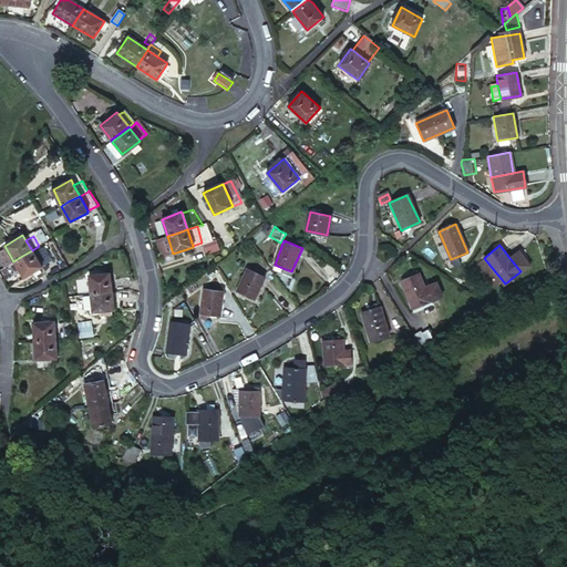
[(41,247),(40,247),(32,253),(42,268),(51,263),(41,247)]
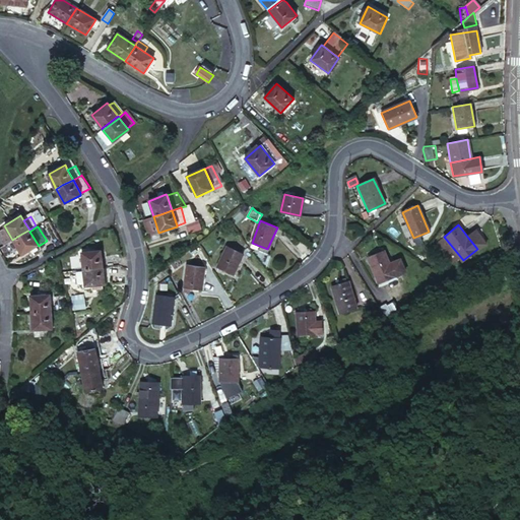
[(29,232),(29,230),(20,235),(12,240),(22,256),(39,246),(29,232)]
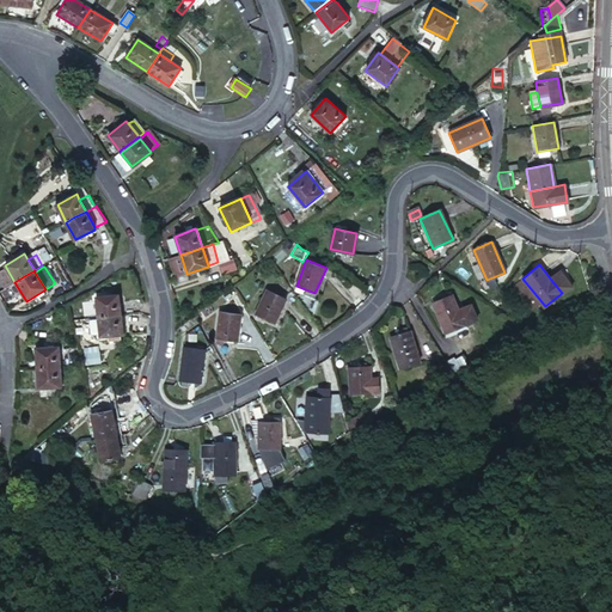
[(561,271),(551,280),(562,293),(571,286),(561,271)]
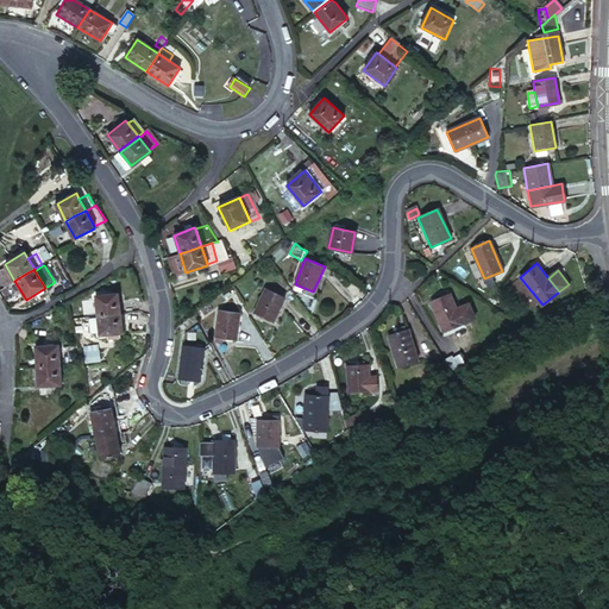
[(283,297),(264,290),(253,314),(272,322),(283,297)]
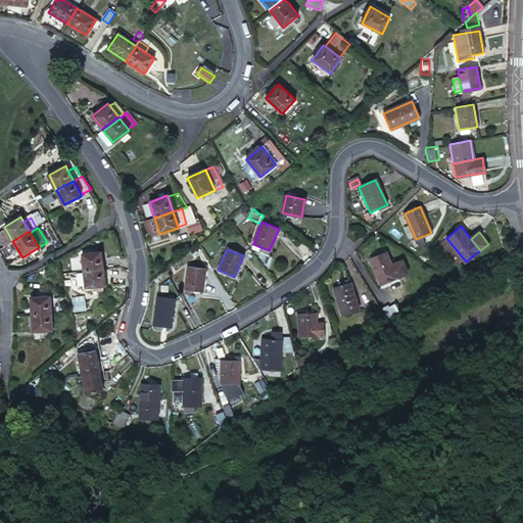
[(104,269),(102,252),(83,254),(85,271),(96,270),(104,269)]
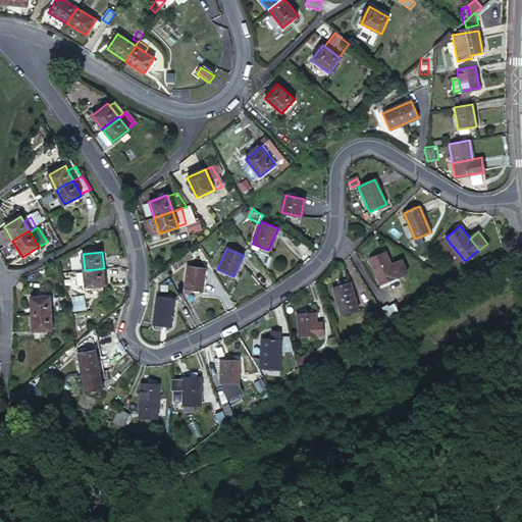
[(380,284),(397,277),(392,264),(385,252),(369,259),(380,284)]
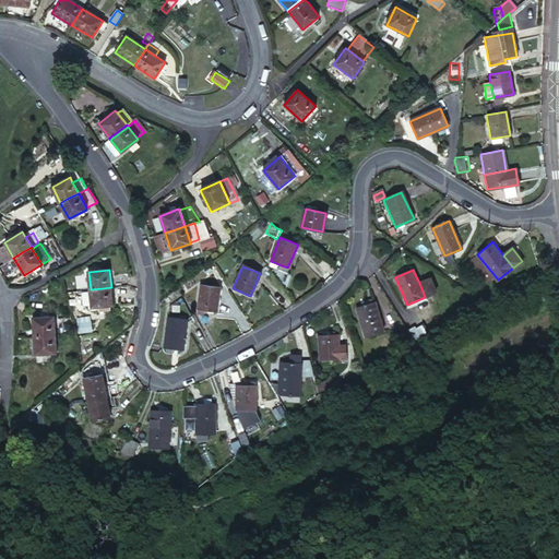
[(429,278),(419,283),(425,297),(435,293),(429,278)]
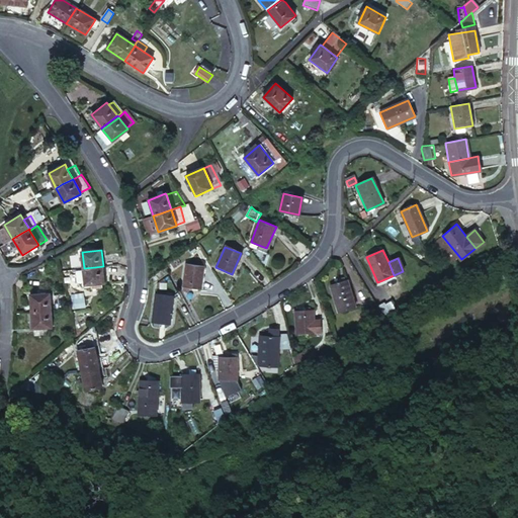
[(202,265),(185,264),(183,287),(200,289),(202,265)]
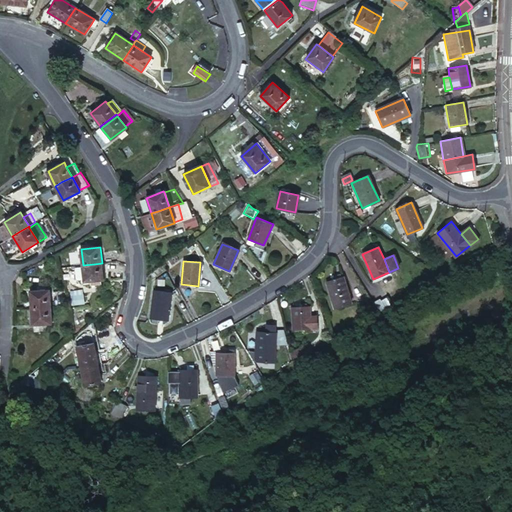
[(104,278),(102,263),(94,264),(83,265),(85,281),(104,278)]
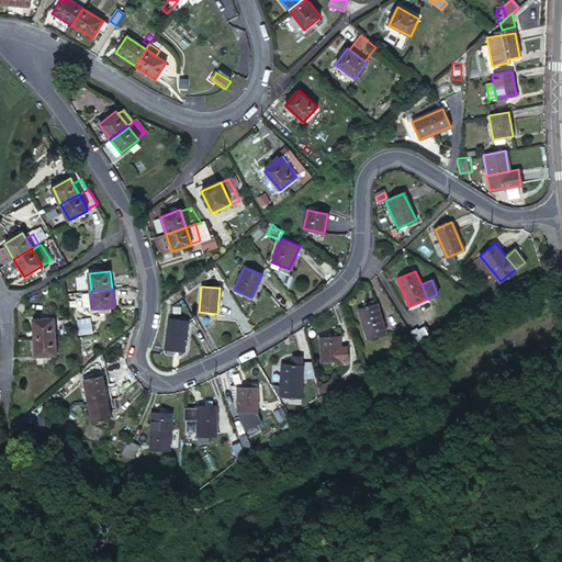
[(385,334),(378,304),(358,310),(366,339),(385,334)]
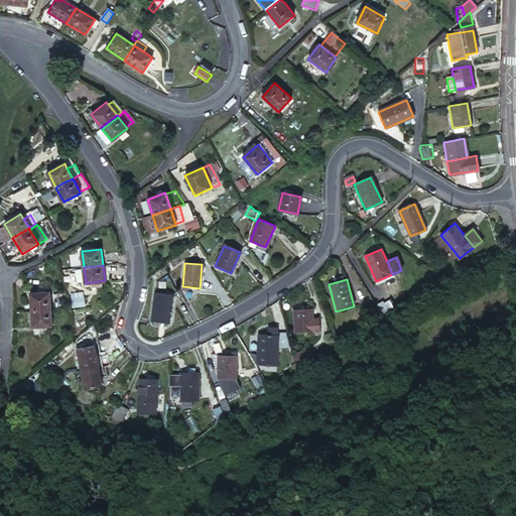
[(172,293),(154,291),(151,318),(168,321),(172,293)]
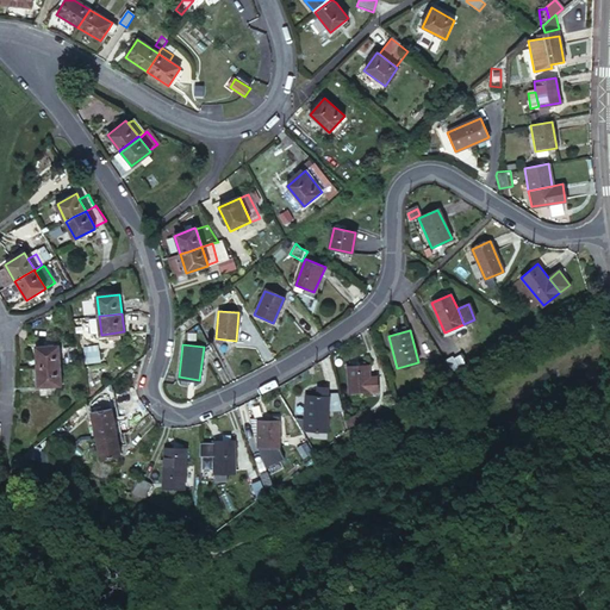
[(58,350),(58,347),(36,348),(37,366),(41,366),(58,365),(58,350)]
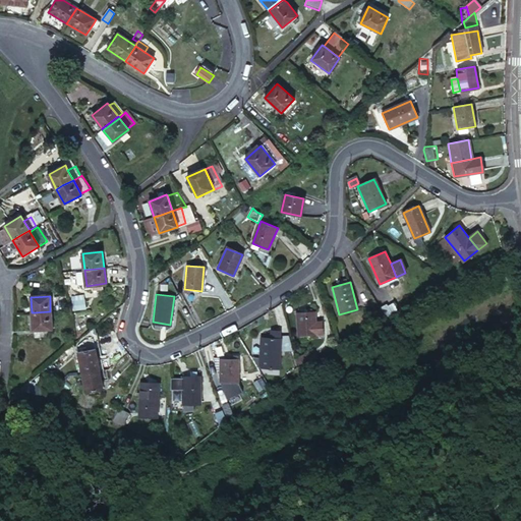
[(50,311),(58,310),(57,298),(50,299),(50,311)]
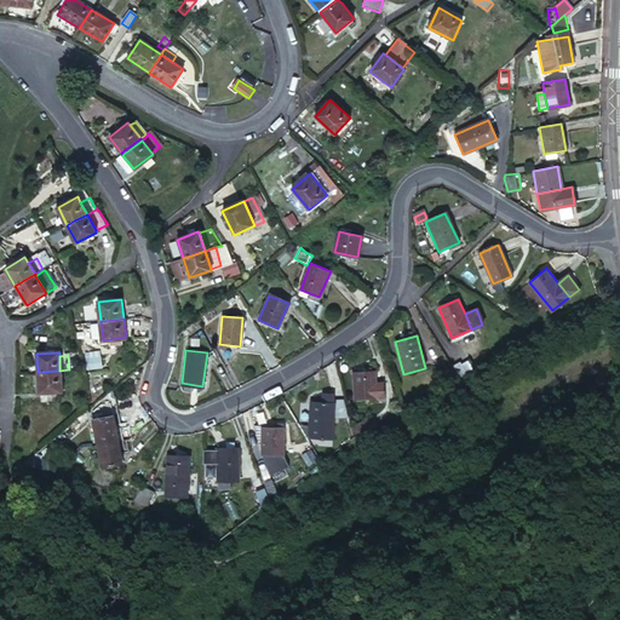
[(454,372),(460,382),(468,378),(460,363),(452,368),(454,372)]
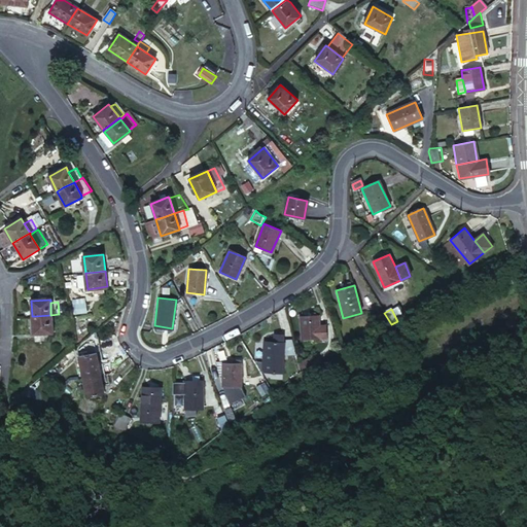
[(53,334),(50,315),(35,316),(32,316),(33,335),(53,334)]
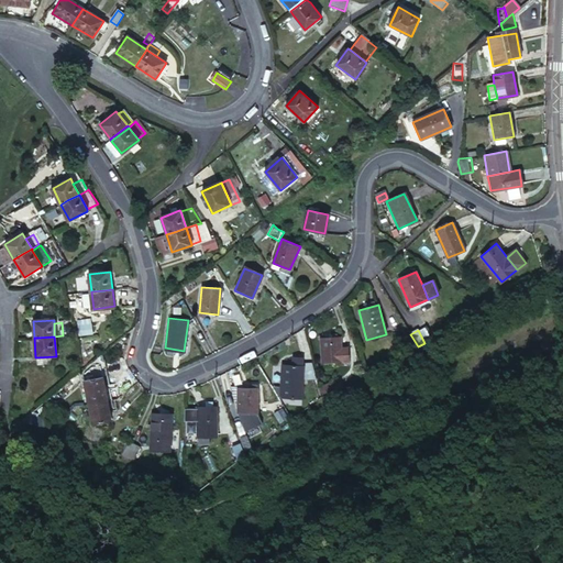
[(342,349),(341,337),(320,338),(322,362),(343,361),(342,349)]
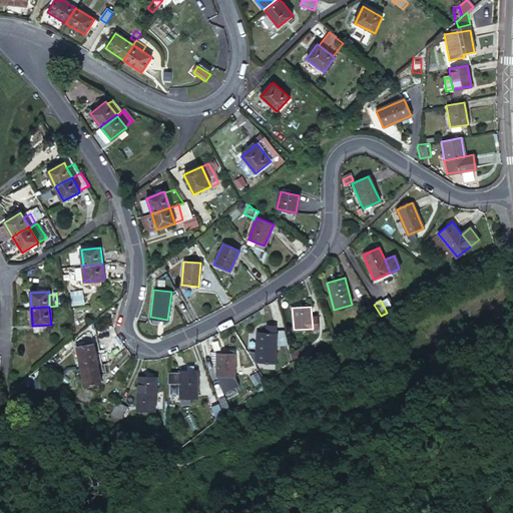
[(73,338),(79,368),(97,364),(95,353),(97,352),(90,324),(80,332),(73,338)]
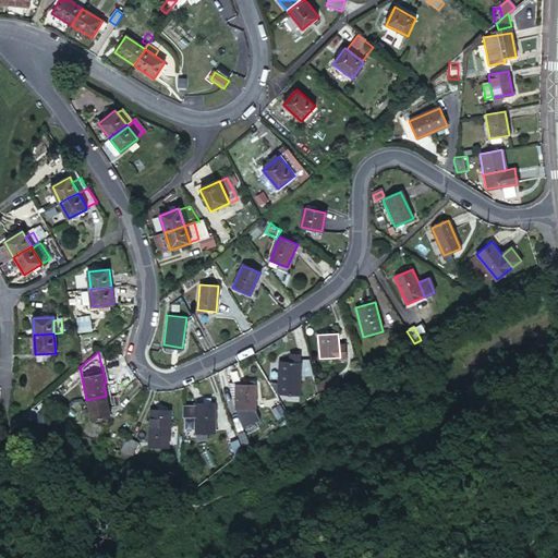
[(301,363),(279,362),(277,383),(299,385),(301,363)]
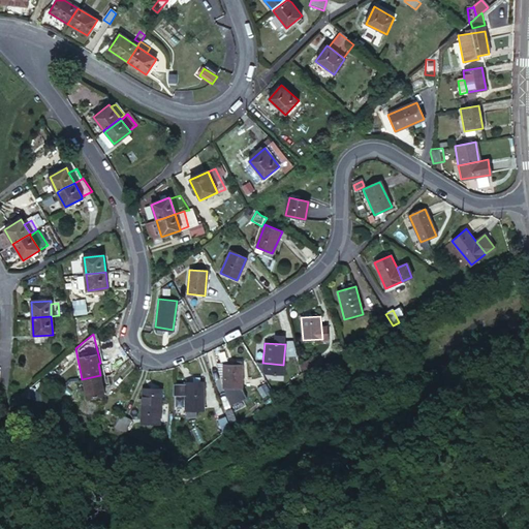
[(309,369),(315,366),(312,360),(300,366),(303,372),(309,369)]
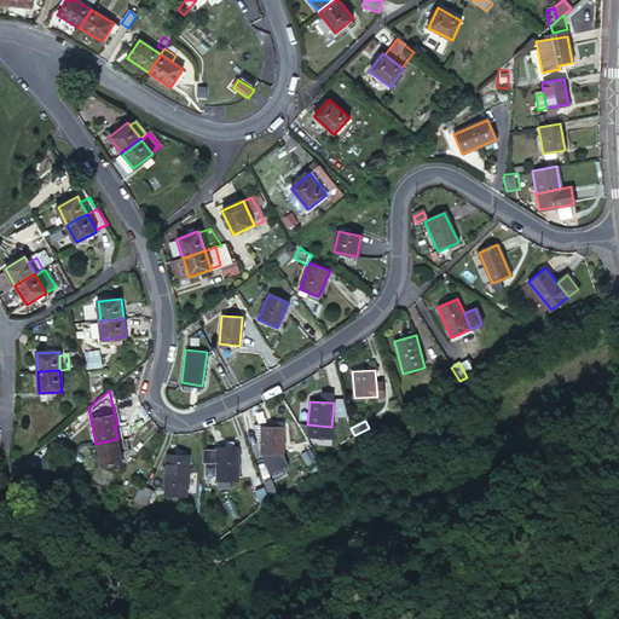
[(272,426),(261,426),(261,453),(265,453),(273,453),(279,453),(279,426),(272,426)]
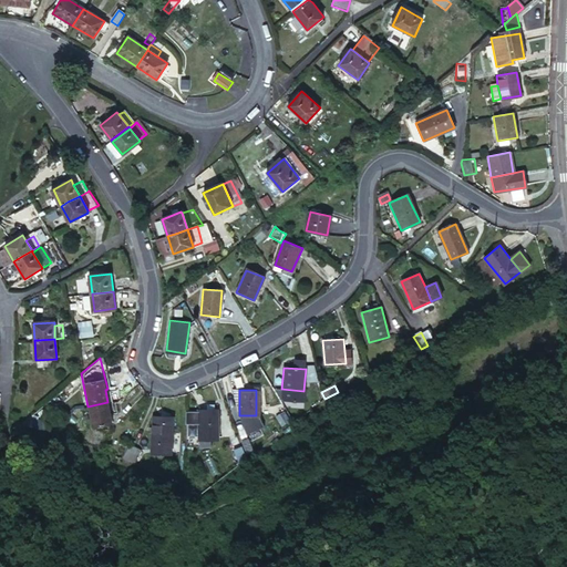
[(315,406),(320,402),(312,390),(303,397),(311,409),(315,406)]
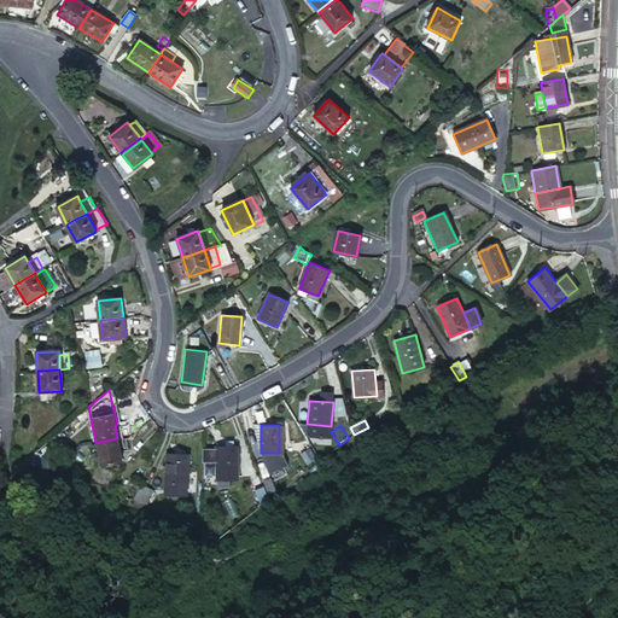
[(95,443),(100,465),(122,460),(117,438),(95,443)]
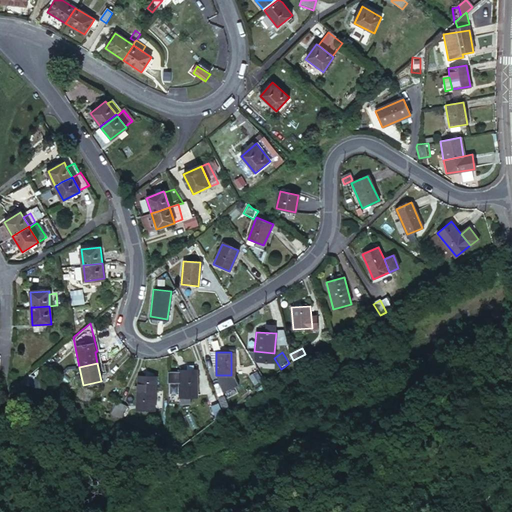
[(195,398),(193,369),(179,369),(180,399),(188,398),(195,398)]
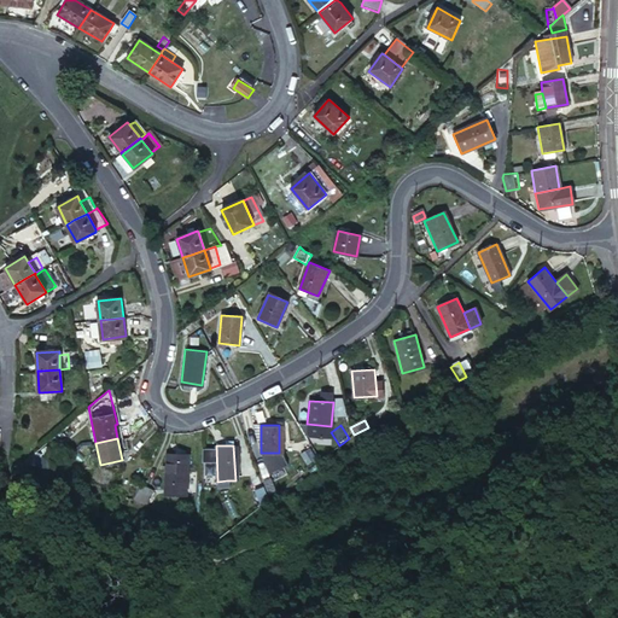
[(45,454),(33,452),(29,455),(22,461),(25,462),(41,465),(45,454)]
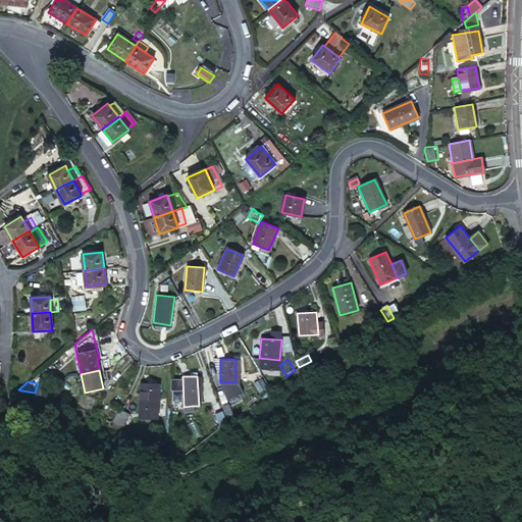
[(156,408),(158,385),(141,383),(138,406),(156,408)]
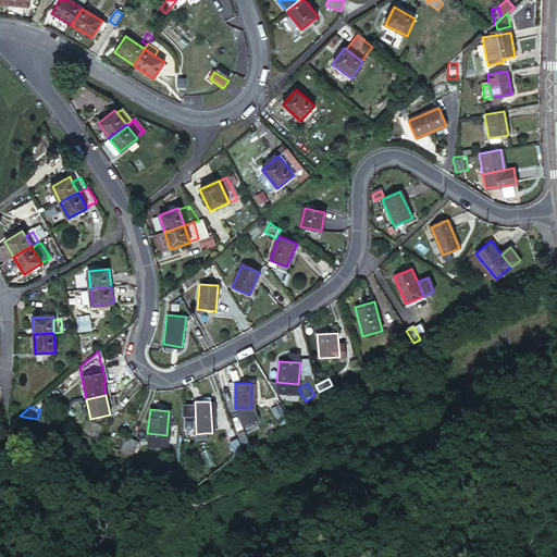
[(235,442),(233,436),(225,440),(234,455),(240,450),(235,442)]
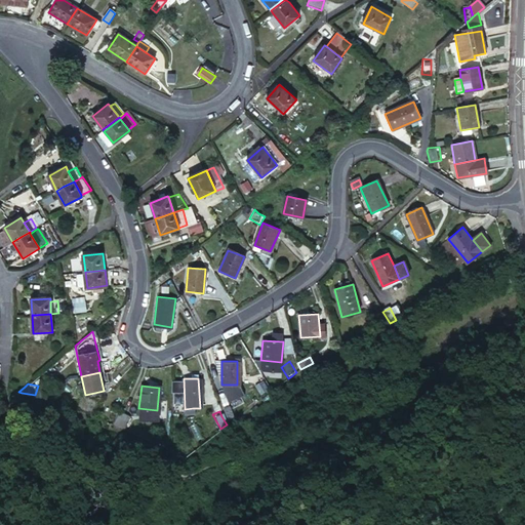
[(120,428),(123,430),(127,417),(118,413),(114,425),(120,428)]
